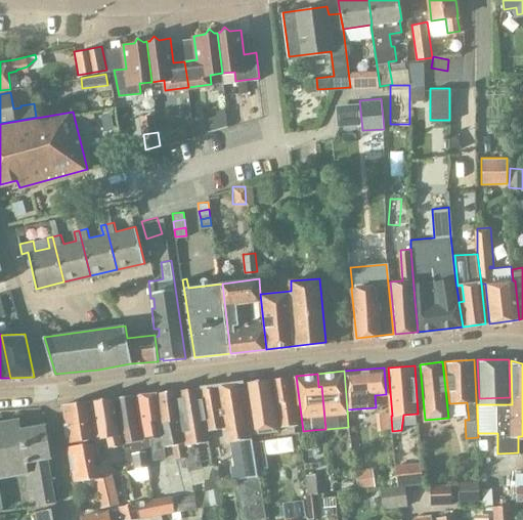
[(291,377),(268,379),(276,429),(278,429),(278,427),(298,423),(291,377)]
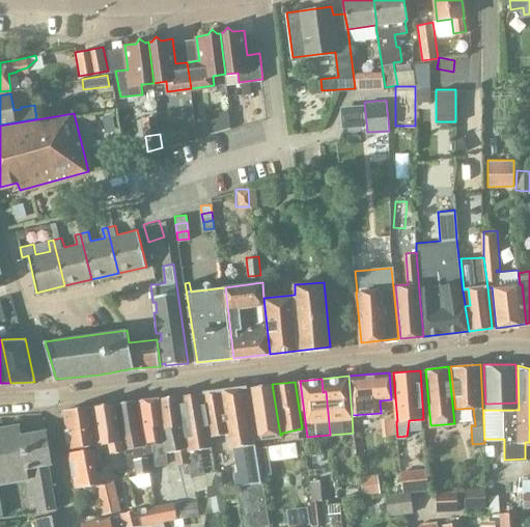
[(257,438),(280,435),(272,384),(249,386),(257,438)]
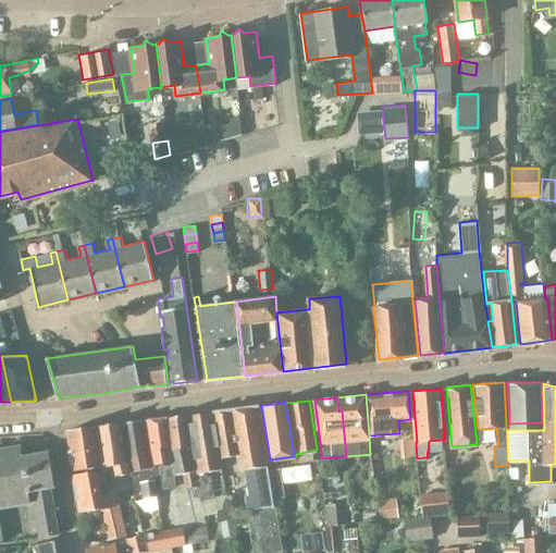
[(247,495),(250,511),(276,505),(275,495),(273,495),(269,468),(258,405),(215,410),(222,457),(237,454),(239,470),(246,469),(250,494),(247,495)]
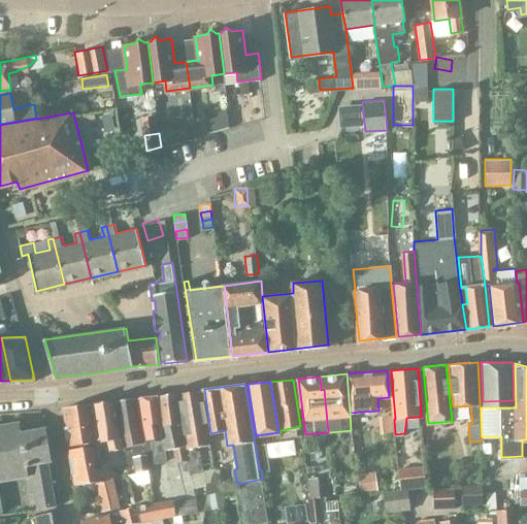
[(201,390),(178,392),(191,468),(192,472),(205,470),(201,449),(197,450),(197,446),(211,444),(201,390)]
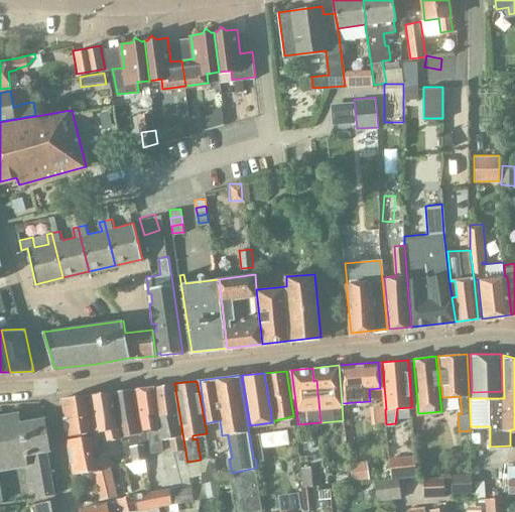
[(174,383),(157,385),(159,412),(160,412),(161,414),(160,414),(163,438),(171,436),(174,451),(178,450),(182,459),(186,458),(174,383)]
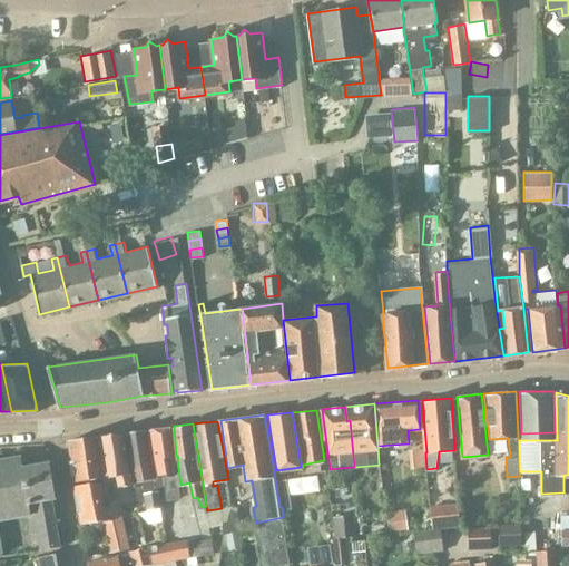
[(149,428),(158,476),(159,488),(166,488),(166,474),(176,470),(174,457),(176,456),(174,426),(149,428)]
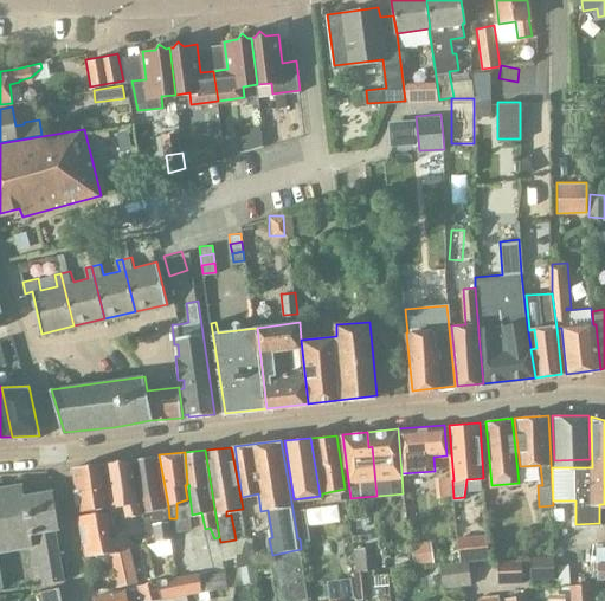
[(173,532),(169,518),(168,505),(165,505),(158,456),(133,458),(145,511),(153,510),(158,535),(173,532)]
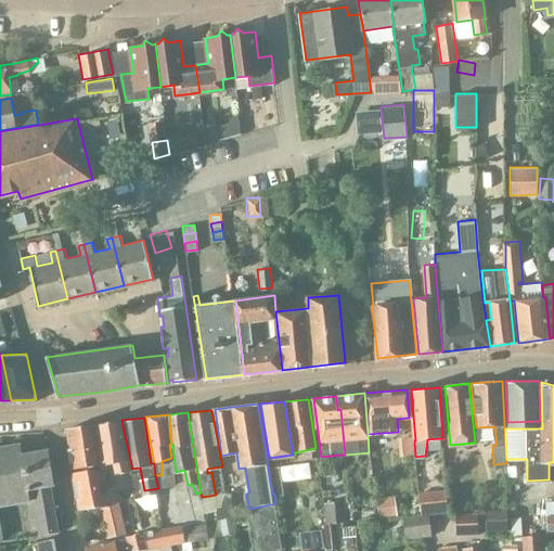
[(95,423),(103,463),(103,464),(113,462),(114,466),(115,473),(130,471),(120,421),(95,423)]
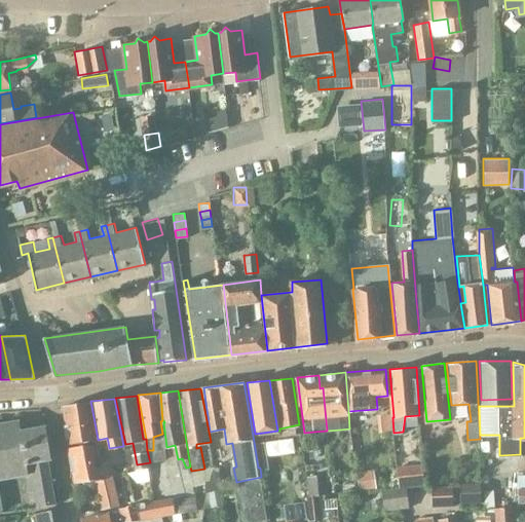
[(69,444),(98,439),(90,401),(64,405),(69,444)]
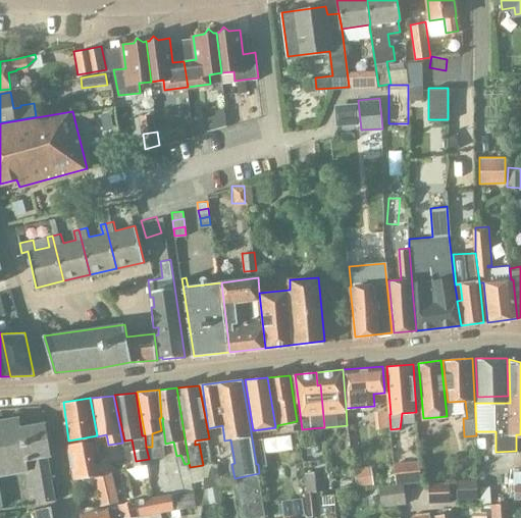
[(29,487),(36,486),(38,502),(55,499),(49,456),(52,455),(47,423),(21,426),(19,417),(0,420),(0,505),(2,505),(0,494),(0,474),(25,470),(29,487)]
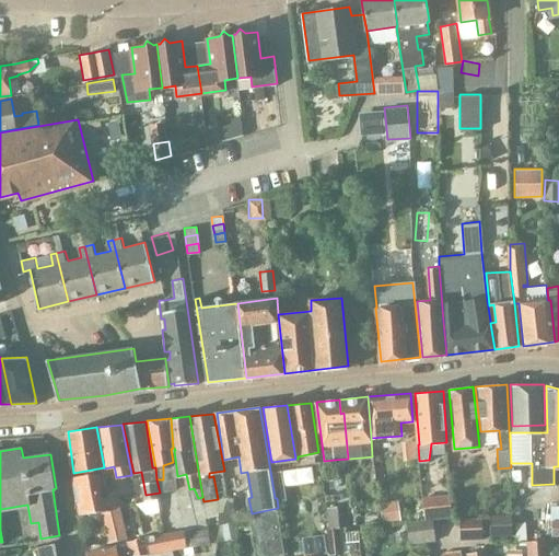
[(107,542),(115,540),(126,535),(120,507),(120,506),(118,494),(109,496),(105,472),(73,476),(81,513),(102,509),(104,518),(100,519),(101,528),(104,528),(107,542)]
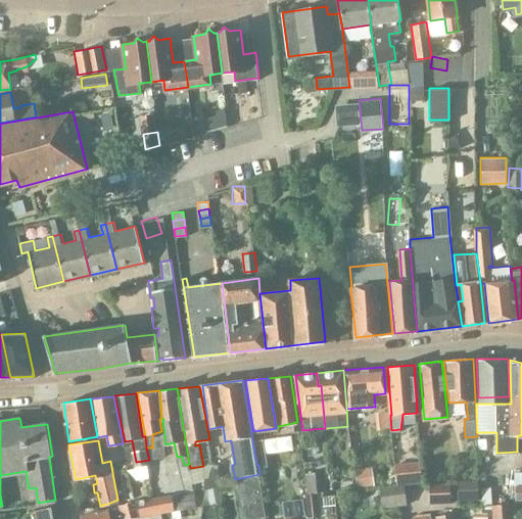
[(264,453),(255,454),(256,465),(258,465),(261,465),(265,464),(264,453)]
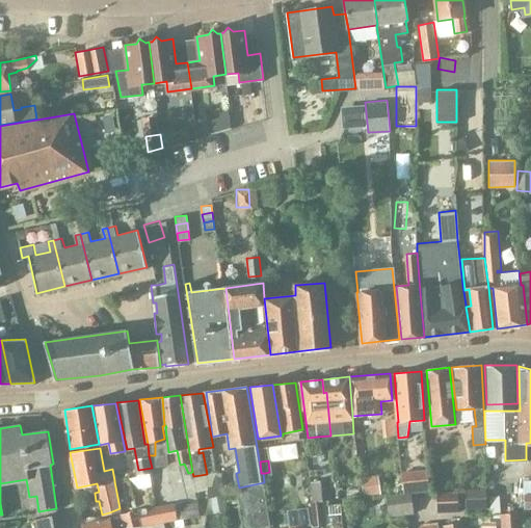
[(401,471),(403,491),(403,493),(412,492),(429,491),(427,469),(401,471)]
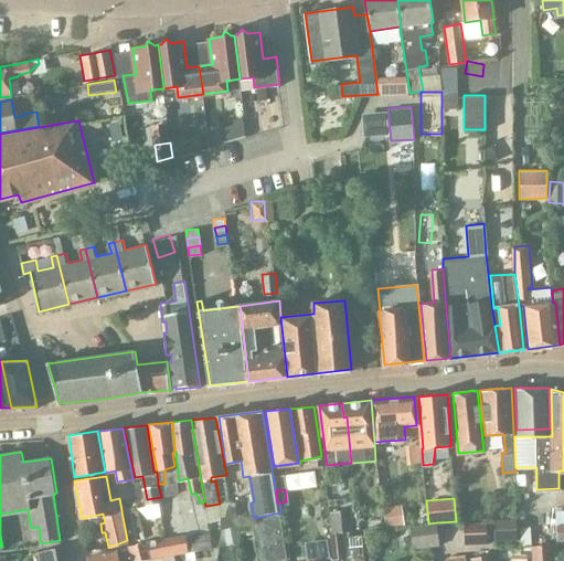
[(402,504),(383,506),(385,527),(404,524),(402,504)]
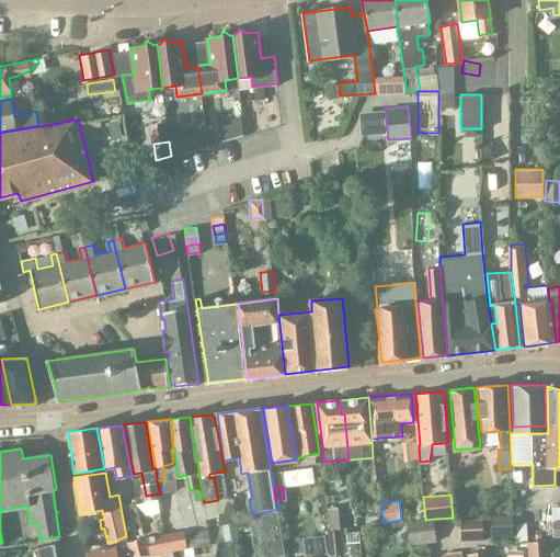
[(351,526),(350,506),(330,508),(332,529),(351,526)]
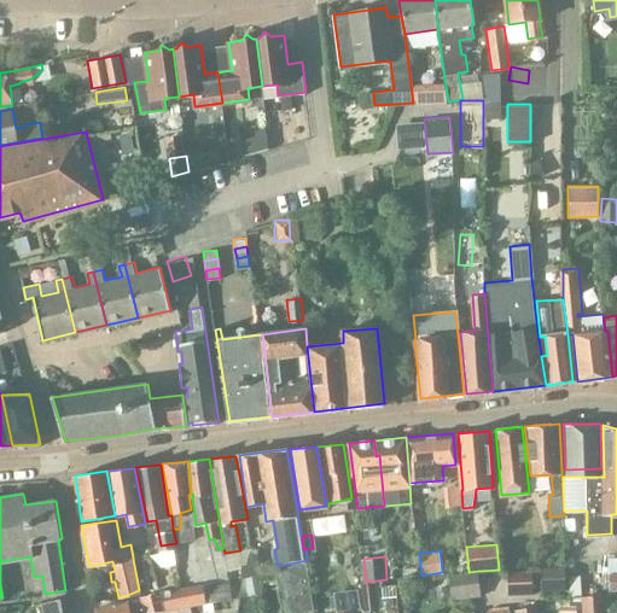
[(307,560),(278,566),(285,609),(285,612),(286,612),(289,612),(287,612),(313,612),(313,606),(315,606),(307,560)]
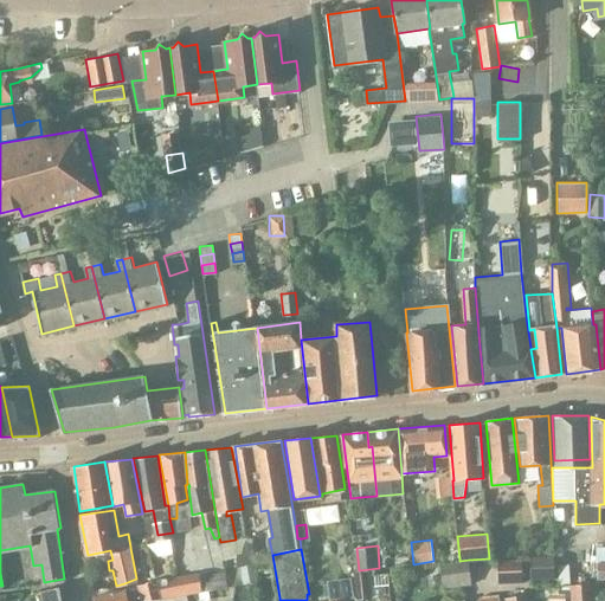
[(553,555),(529,555),(531,579),(554,579),(553,555)]
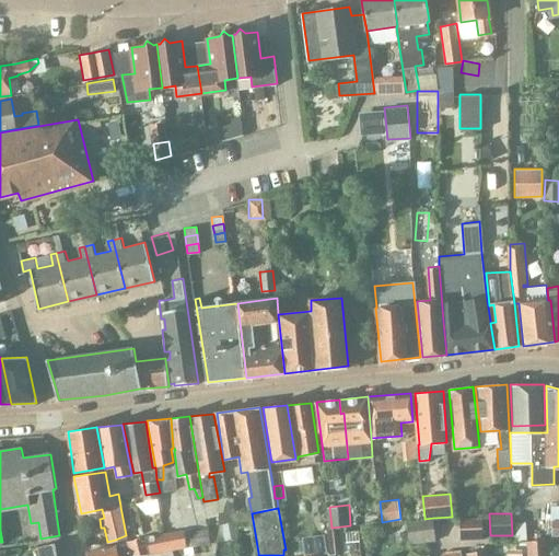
[(424,519),(424,517),(406,519),(409,543),(435,540),(433,518),(424,519)]
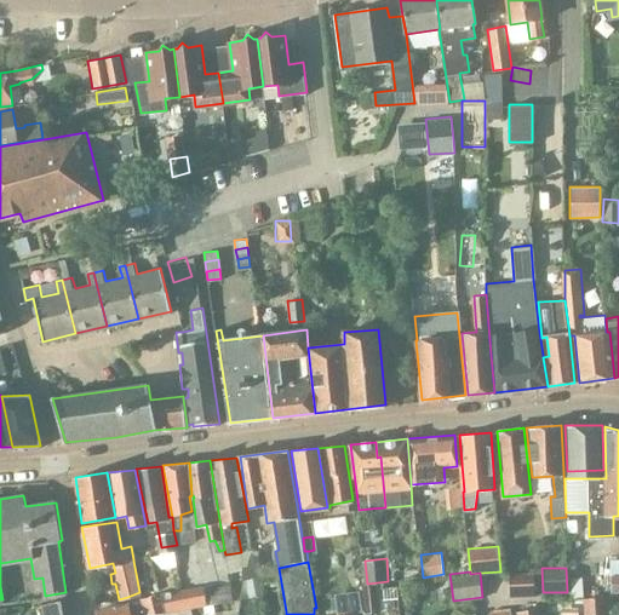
[(534,596),(534,593),(534,572),(509,573),(510,592),(510,597),(534,596)]
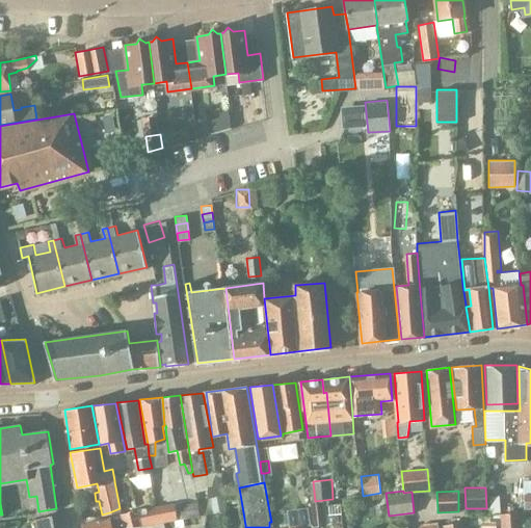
[(198,501),(178,505),(180,518),(201,513),(198,501)]
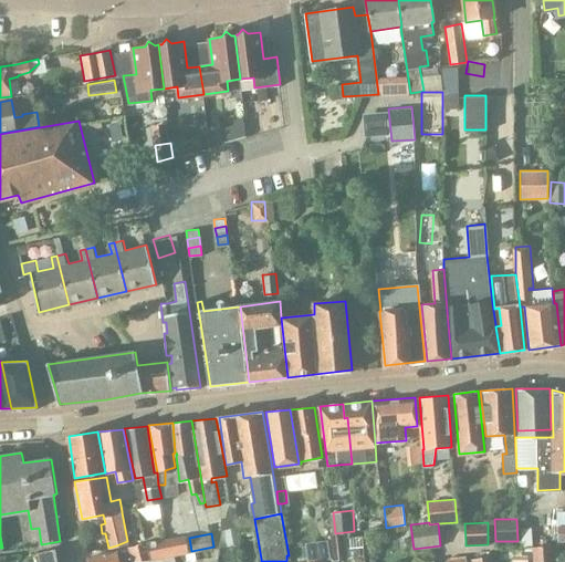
[(327,534),(327,540),(330,560),(348,558),(345,533),(327,534)]
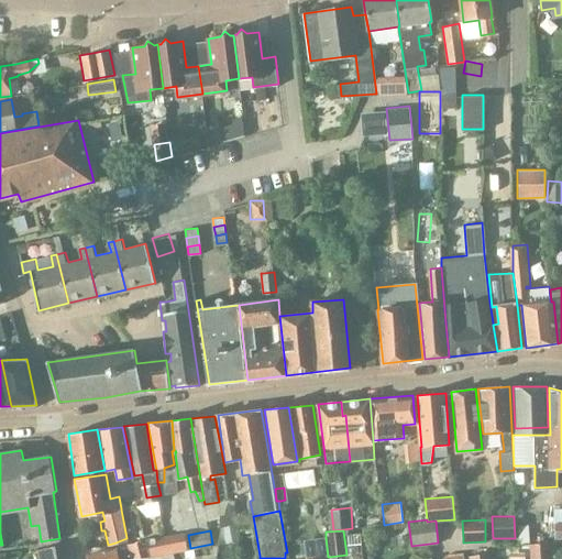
[(188,535),(168,538),(171,552),(190,548),(188,535)]
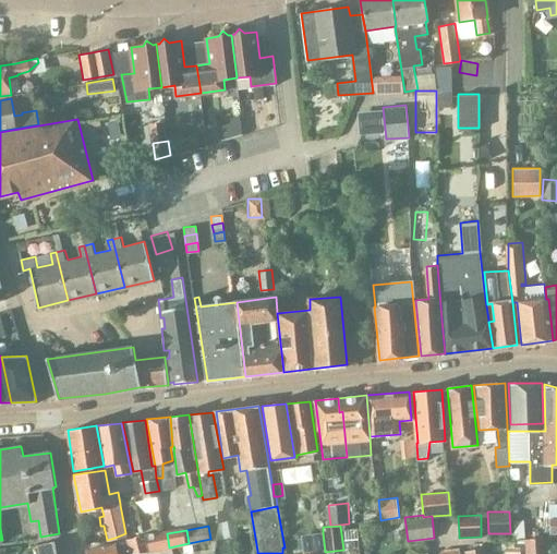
[(166,531),(146,534),(149,553),(162,553),(162,549),(169,548),(167,533),(166,531)]
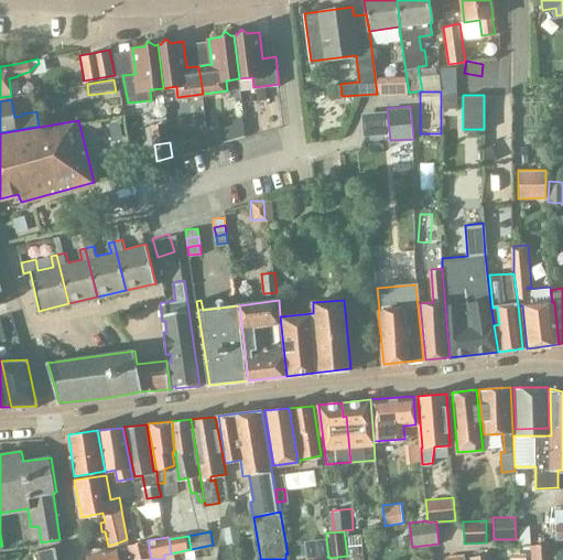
[(325,539),(313,540),(315,556),(327,555),(325,539)]
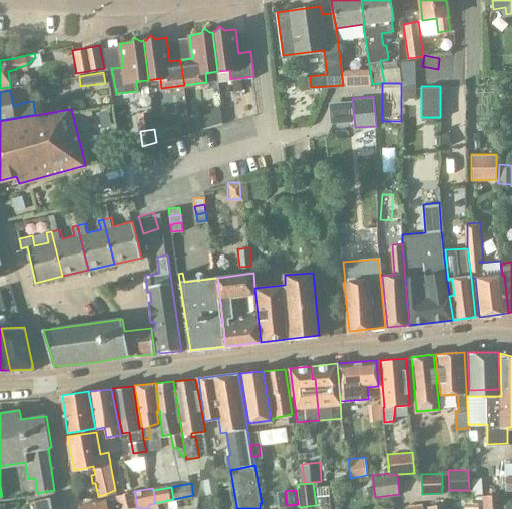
[(121,508),(130,507),(130,508),(137,508),(134,491),(118,494),(121,508)]
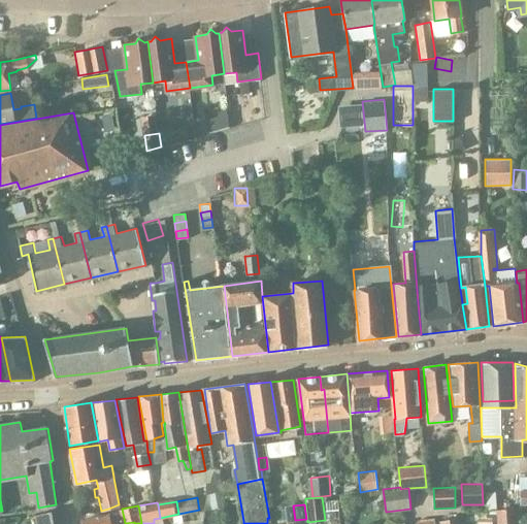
[(521,523),(521,508),(520,508),(499,509),(499,523),(521,523)]
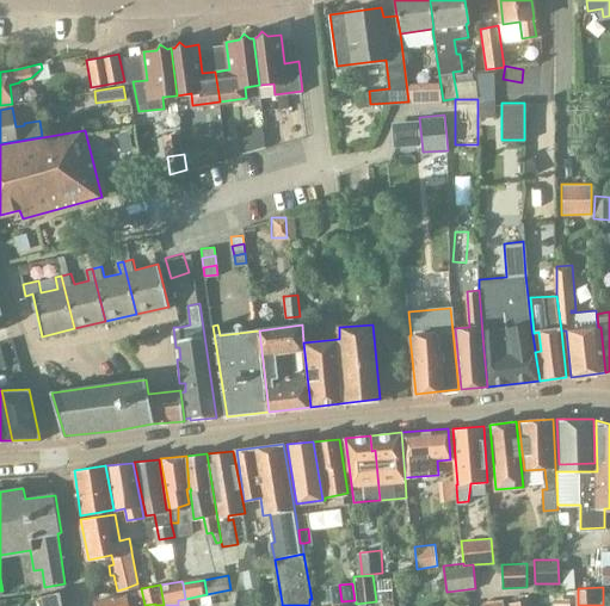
[(43,594),(44,605),(71,605),(68,589),(43,594)]
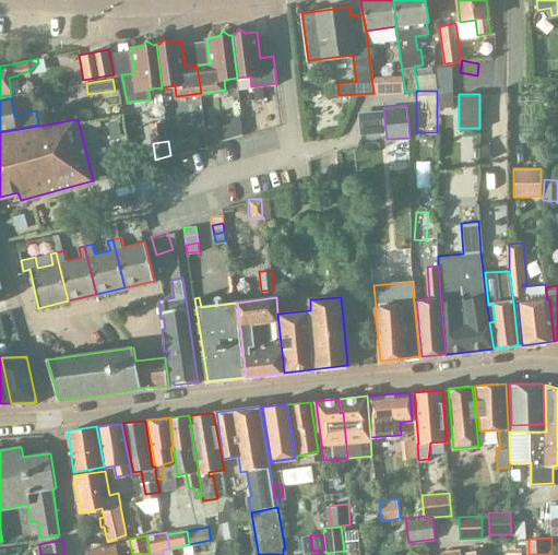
[(88,548),(90,554),(128,554),(125,542),(88,548)]
